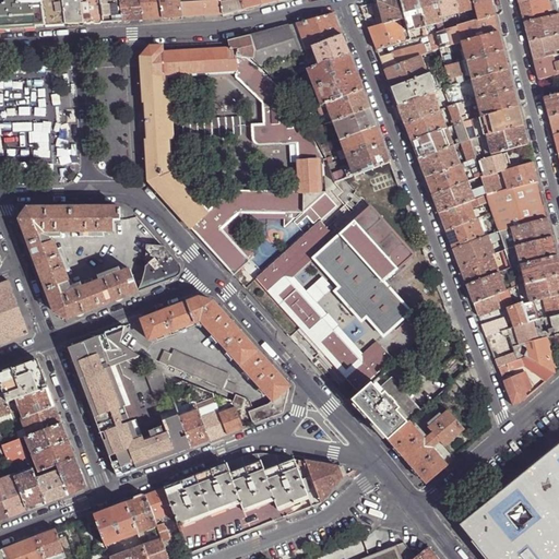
[(10,28),(26,27),(22,0),(3,0),(7,28),(10,28)]
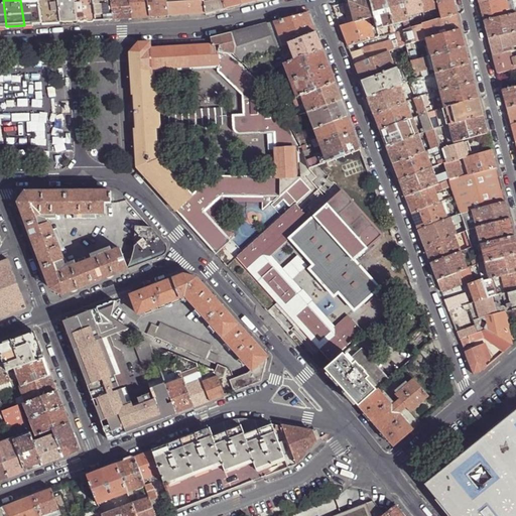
[(32,25),(41,24),(38,0),(20,0),(24,25),(32,25)]
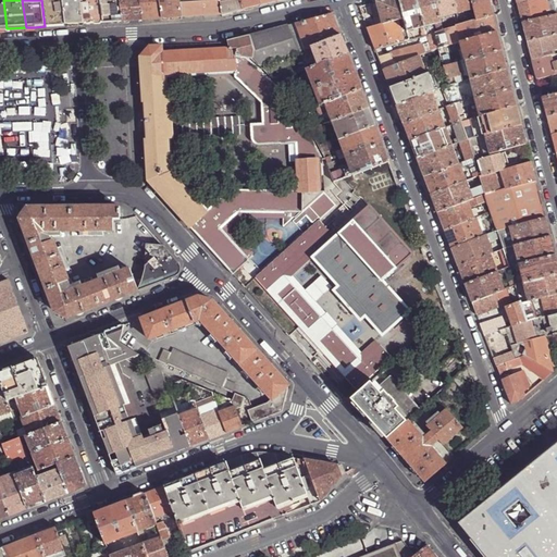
[(56,25),(64,25),(60,0),(41,0),(45,26),(56,25)]
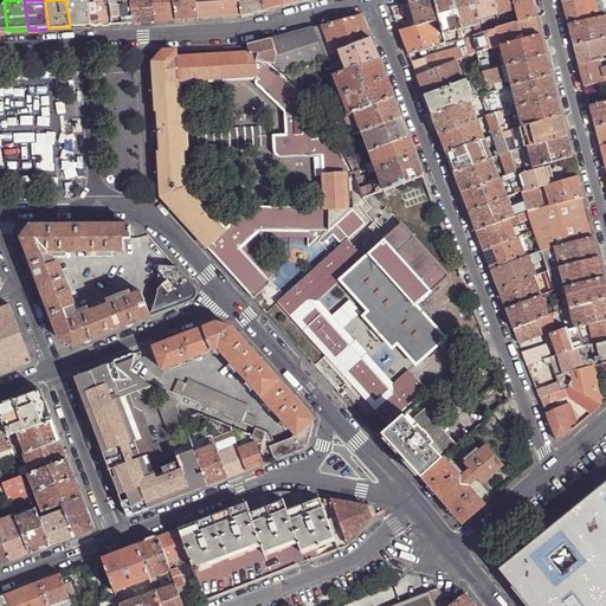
[(65,0),(70,27),(81,26),(91,26),(88,0),(65,0)]
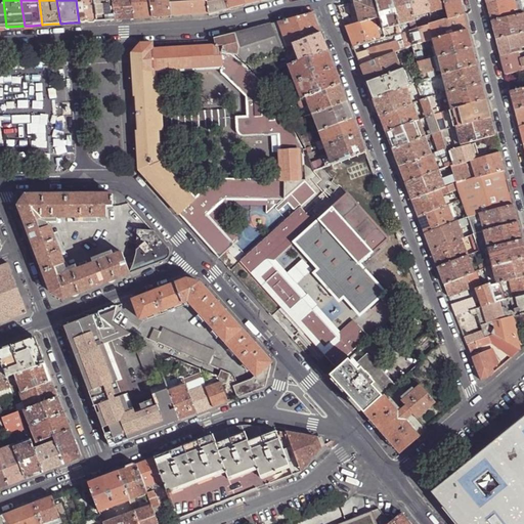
[(93,0),(76,0),(79,23),(88,22),(97,22),(93,0)]
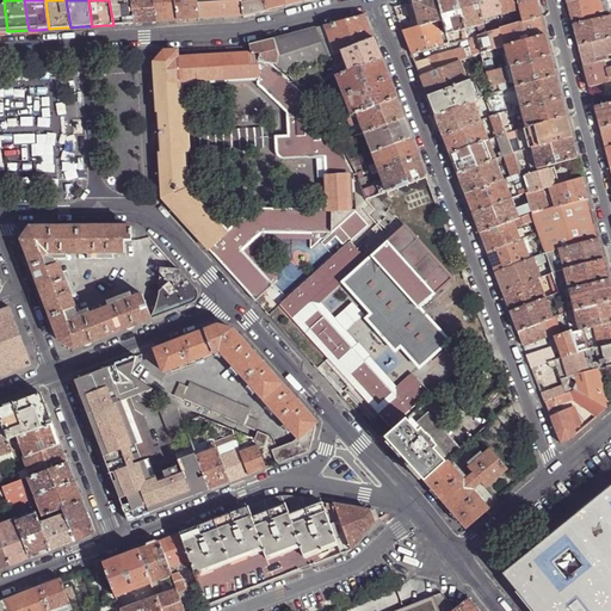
[(109,0),(113,25),(123,24),(134,24),(130,0),(109,0)]
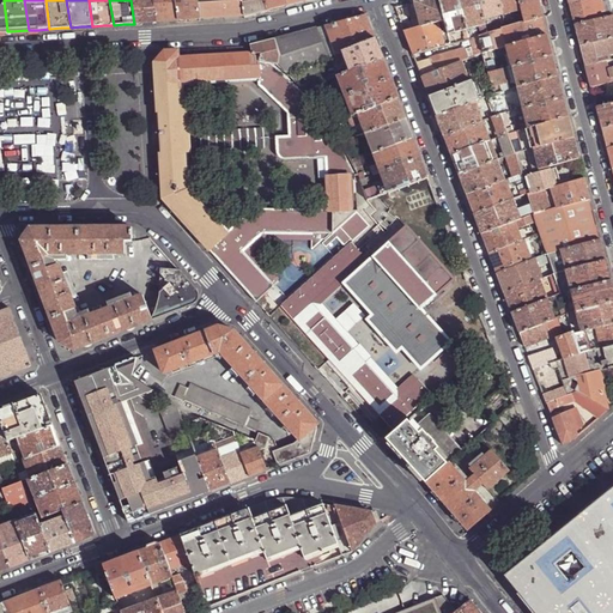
[(153,0),(131,0),(134,24),(146,23),(157,23),(153,0)]
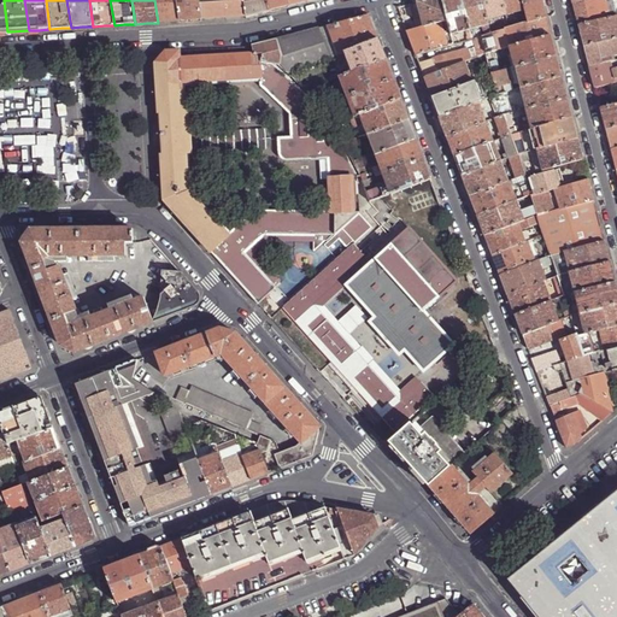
[(154,0),(158,23),(169,22),(180,22),(176,0),(154,0)]
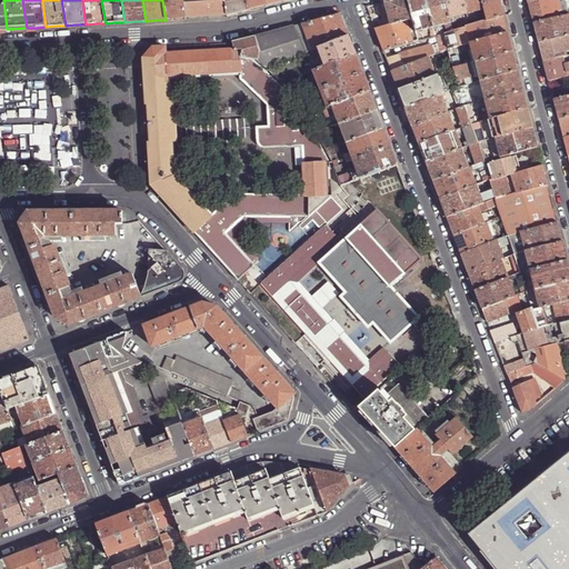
[(182,0),(162,0),(166,20),(175,19),(186,18),(182,0)]
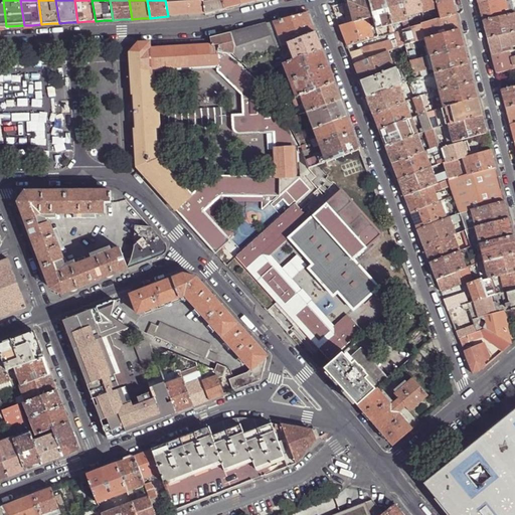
[(165,0),(168,16),(196,15),(205,14),(204,1),(203,0),(190,0),(191,2),(179,2),(178,0),(165,0)]
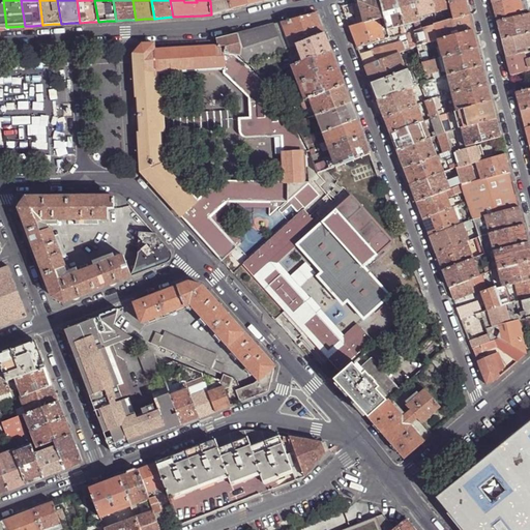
[(226,10),(231,9),(229,0),(209,0),(210,1),(211,15),(226,10)]
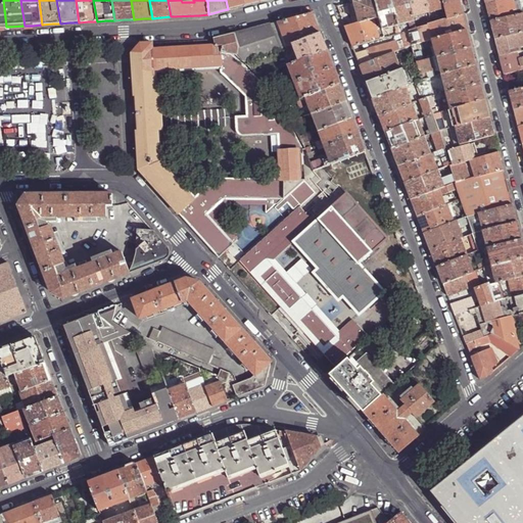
[(226,0),(228,9),(230,8),(239,6),(246,4),(244,0),(226,0)]
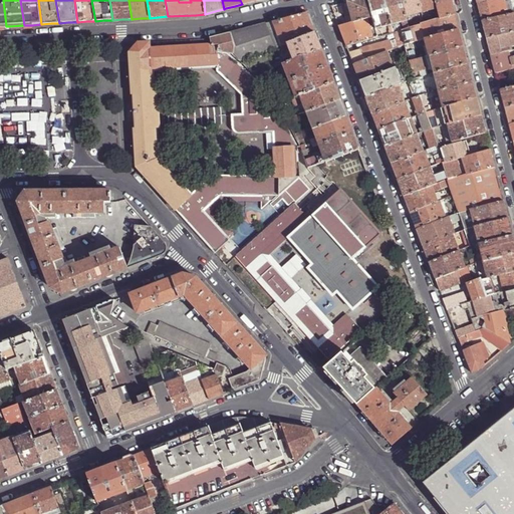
[(355,0),(347,2),(352,22),(372,16),(367,0),(355,0)]
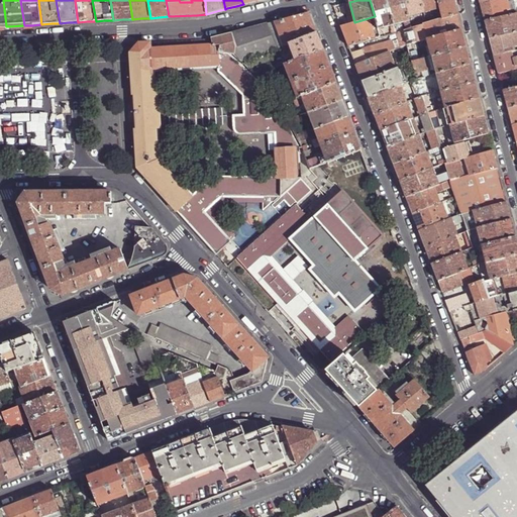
[(370,0),(375,16),(378,29),(394,25),(387,0),(370,0)]
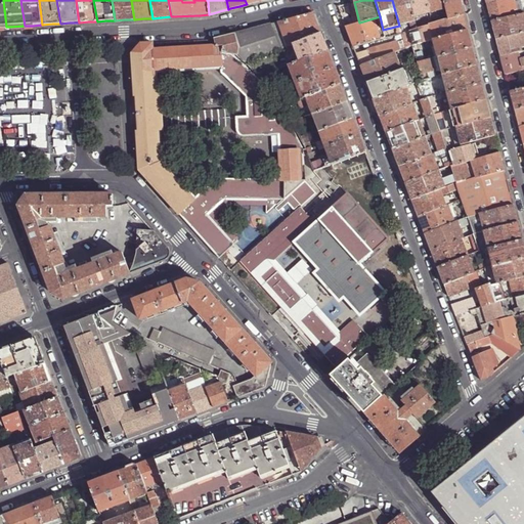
[(392,0),(399,26),(415,22),(413,16),(408,0),(392,0)]
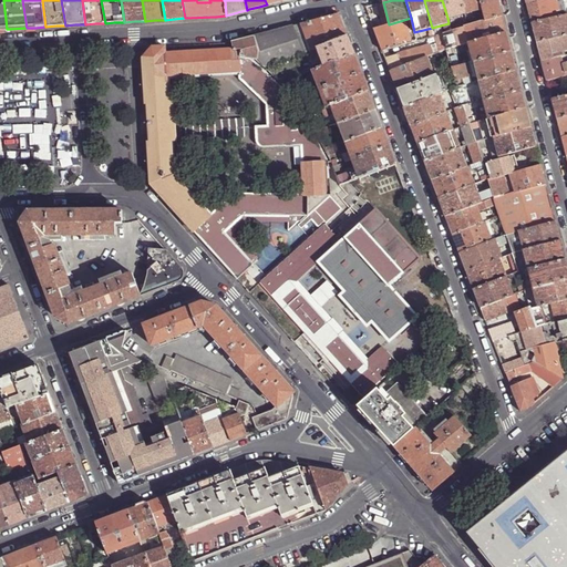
[(442,0),(447,18),(460,14),(464,13),(461,0),(442,0)]
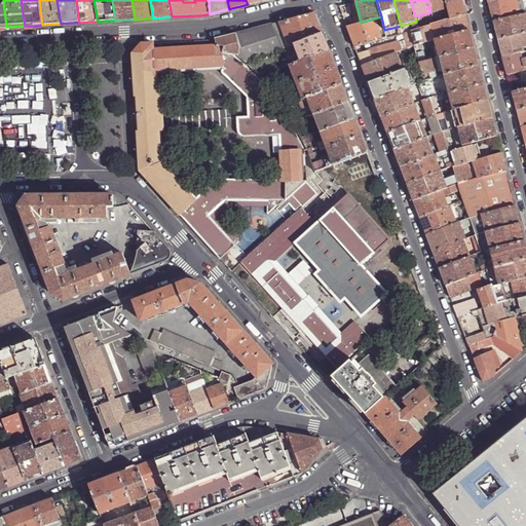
[(427,0),(430,12),(436,11),(447,8),(445,0),(427,0)]
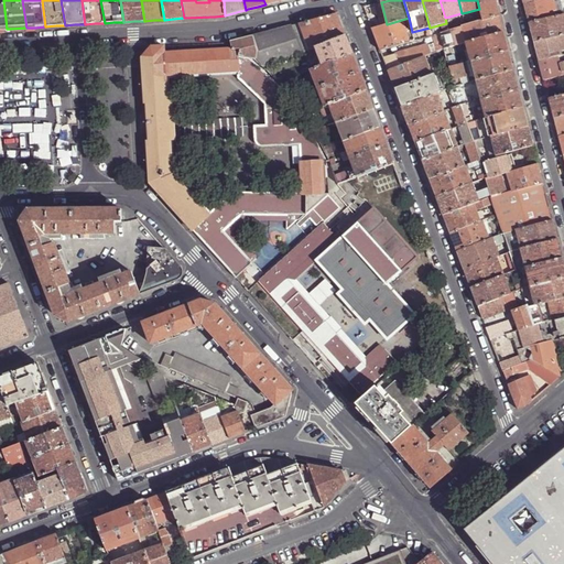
[(477,0),(479,9),(483,21),(499,17),(497,9),(495,0),(477,0)]
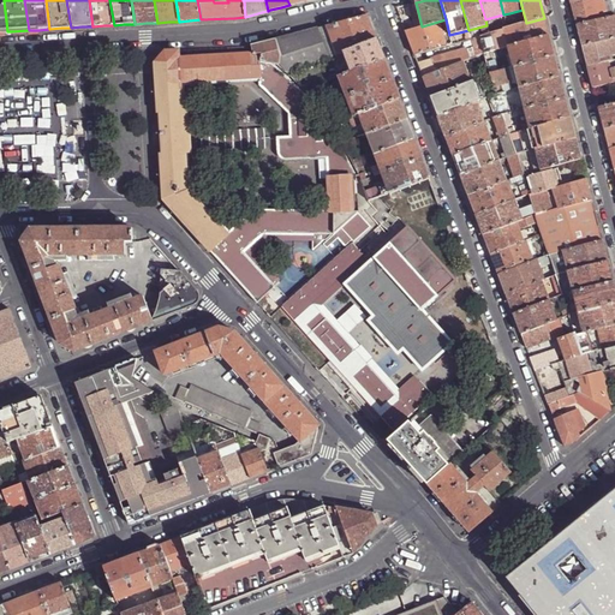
[(598,21),(593,0),(572,5),(575,19),(577,25),(598,21)]
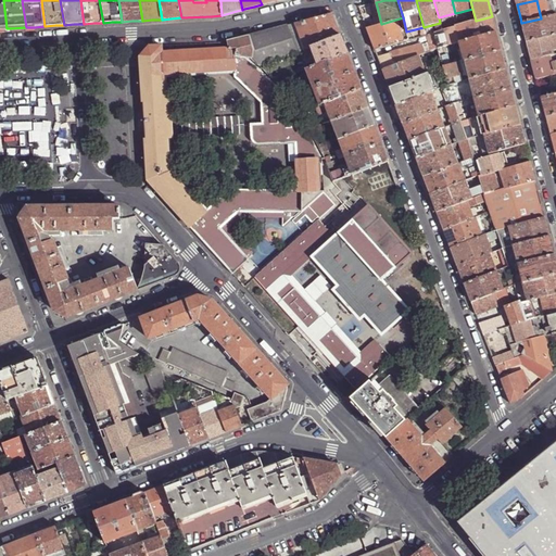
[(555,15),(555,0),(546,0),(547,0),(544,1),(543,0),(536,0),(541,19),(555,15)]
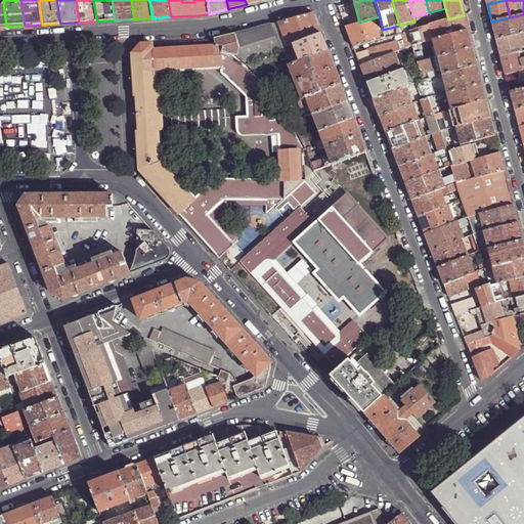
[(275,23),(271,24),(279,49),(292,45),(320,34),(315,20),(312,12),(299,16),(275,23)]
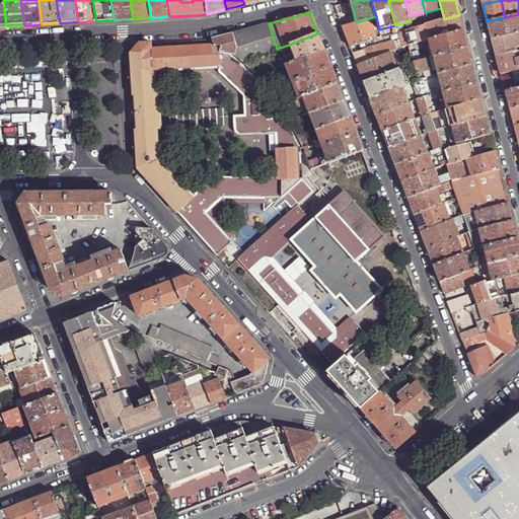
[(518,32),(518,14),(505,17),(487,21),(490,32),(492,39),(518,32)]
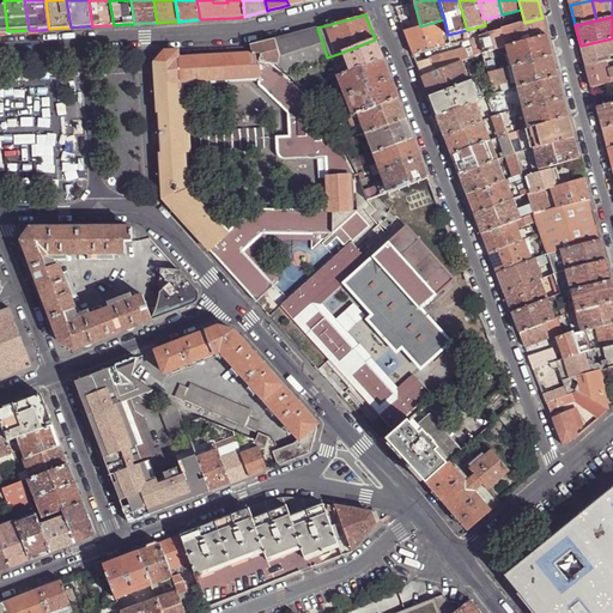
[(505,29),(501,30),(487,34),(483,35),(478,37),(485,54),(495,50),(507,47),(547,36),(545,28),(542,18),(525,23),(511,26),(505,29)]
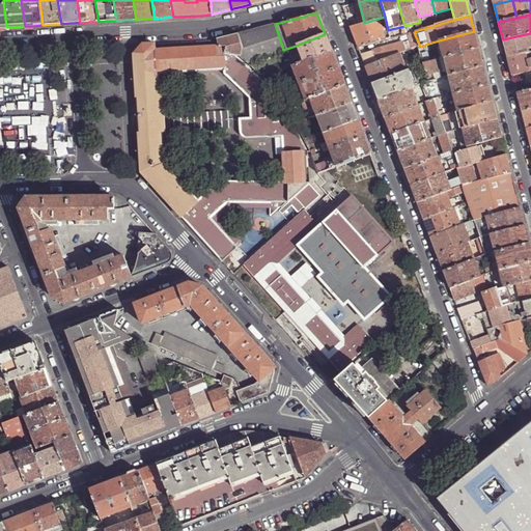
[(355,39),(358,48),(390,38),(388,30),(385,17),(364,23),(360,24),(350,27),(355,39)]
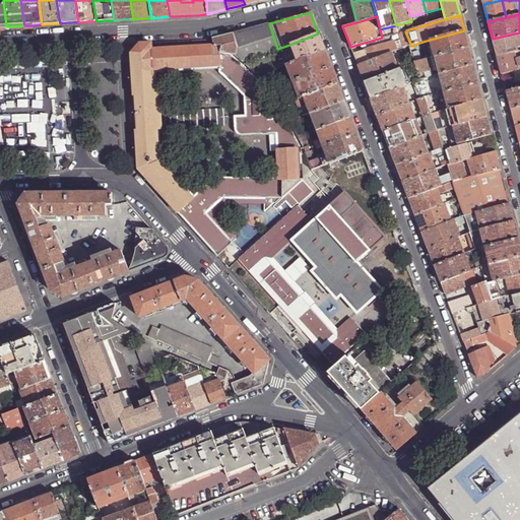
[(340,21),(342,26),(352,23),(351,18),(340,21)]
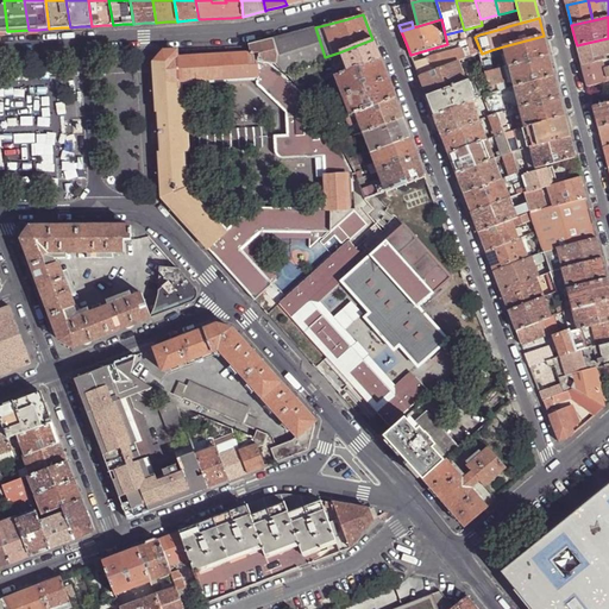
[(325,57),(315,27),(287,35),(272,38),(277,58),(276,66),(283,74),(325,57)]
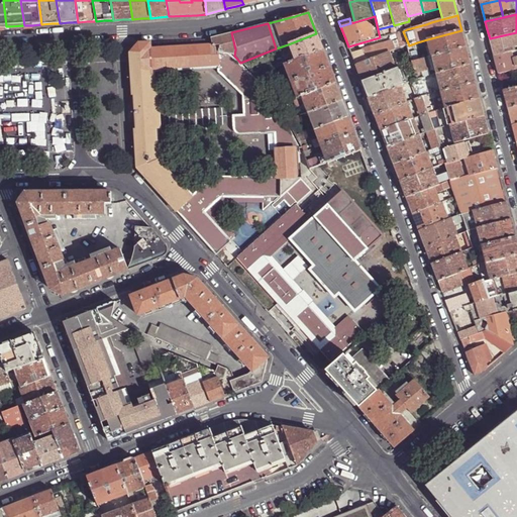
[(427,39),(431,57),(466,47),(463,39),(461,30),(427,39)]
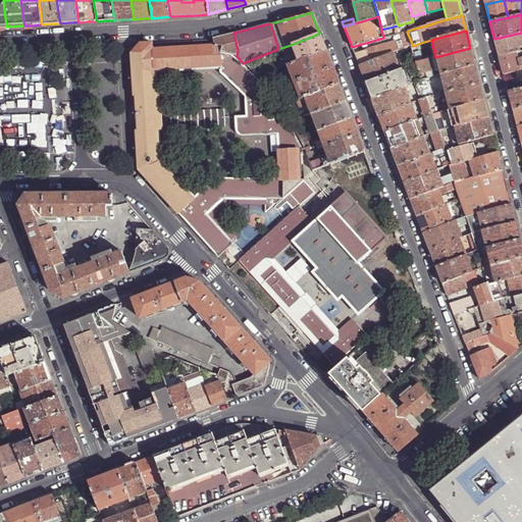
[(403,44),(404,49),(411,47),(413,46),(407,32),(400,33),(403,44)]
